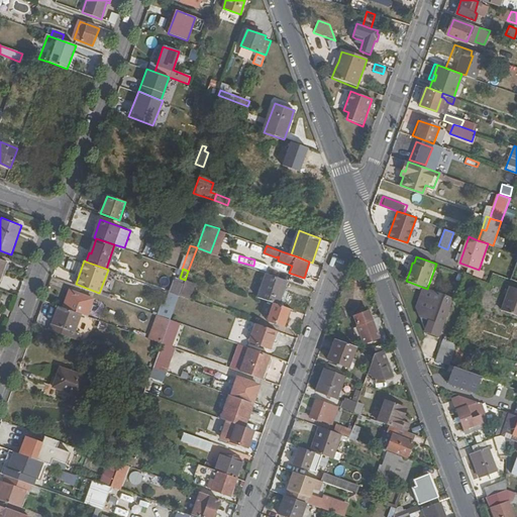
[(279,303),(283,293),(287,280),(268,273),(260,296),(276,302),(279,303)]
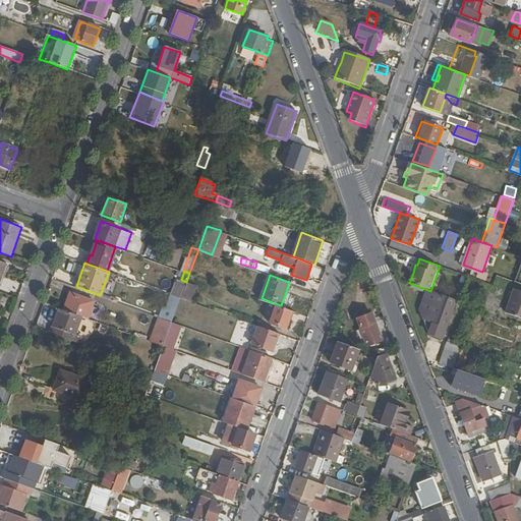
[(181,297),(186,282),(181,280),(177,279),(172,294),(181,297)]
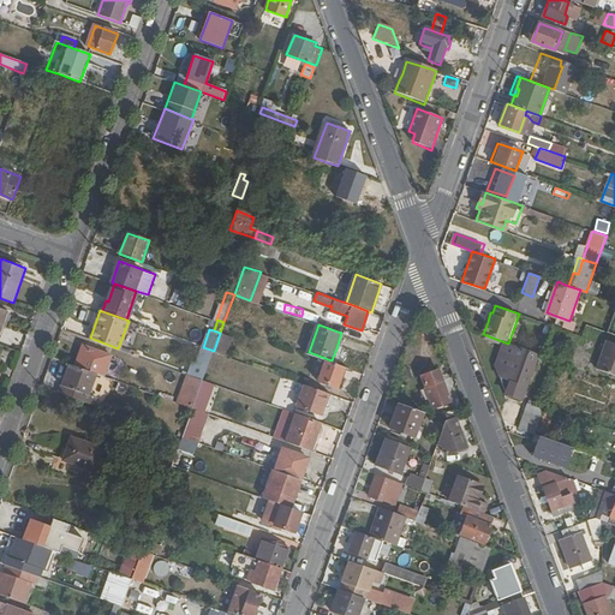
[(614,342),(608,341),(598,368),(614,374),(614,342)]
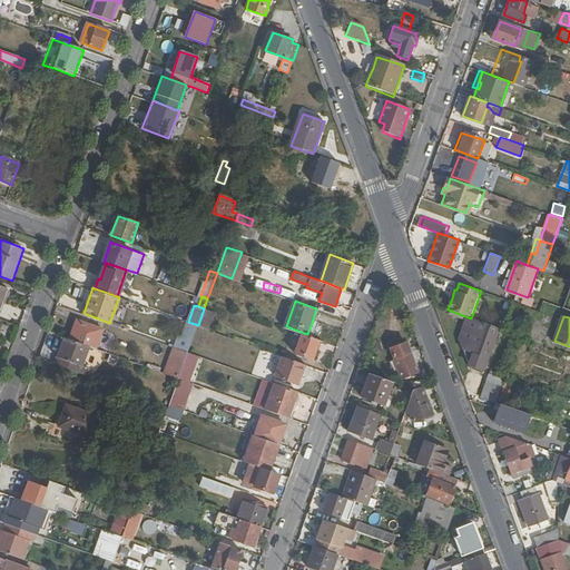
[(71,338),(89,345),(97,349),(104,330),(78,321),(71,338)]
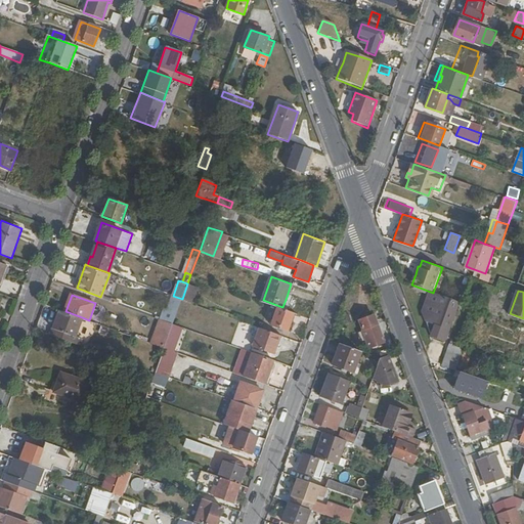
[(463,304),(445,298),(435,324),(452,332),(463,304)]
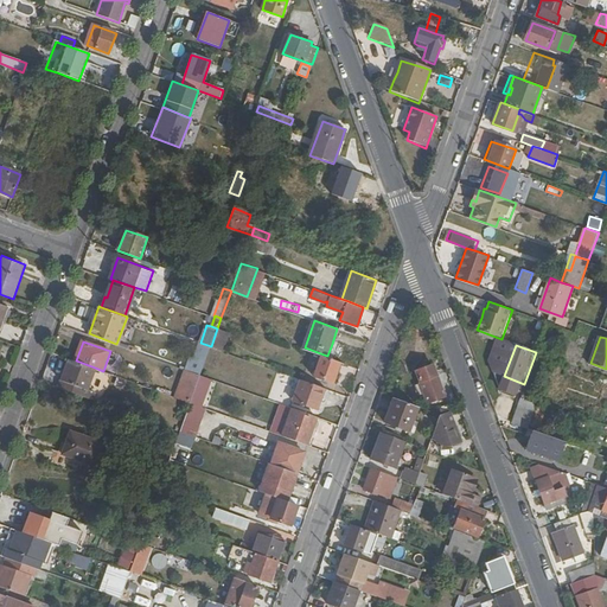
[(334,382),(342,362),(327,356),(324,355),(315,375),(334,382)]
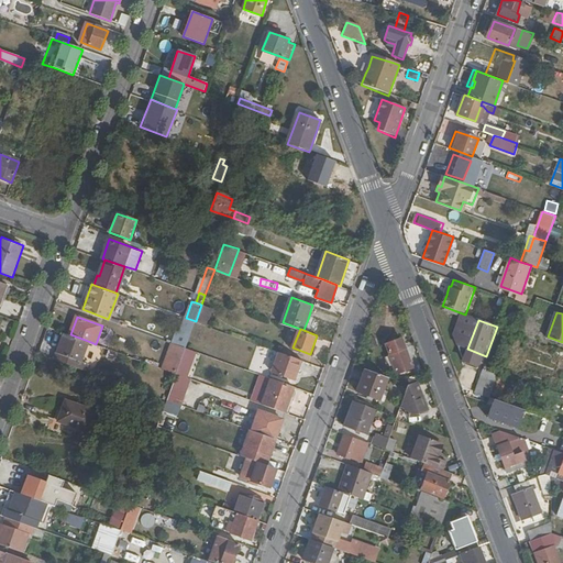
[(63,332),(54,359),(85,370),(87,363),(81,360),(88,341),(70,334),(63,332)]
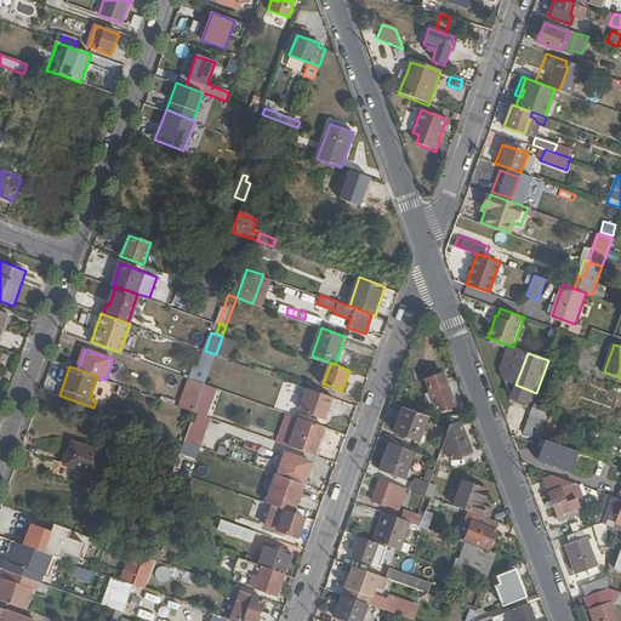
[(455,402),(443,370),(426,376),(438,408),(455,402)]
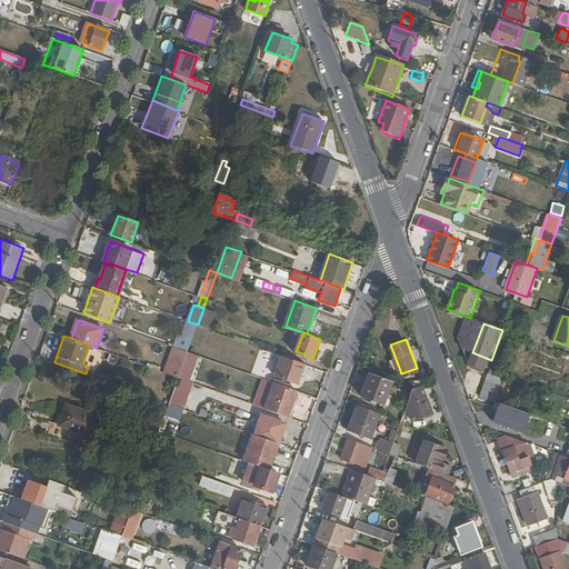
[(169,403),(183,408),(200,357),(170,347),(162,373),(177,379),(169,403)]
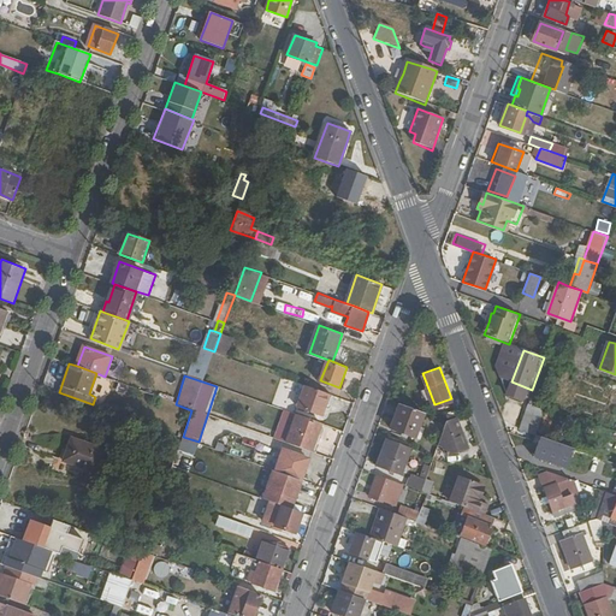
[(325,404),(326,404),(330,392),(304,384),(298,406),(321,414),(325,404)]
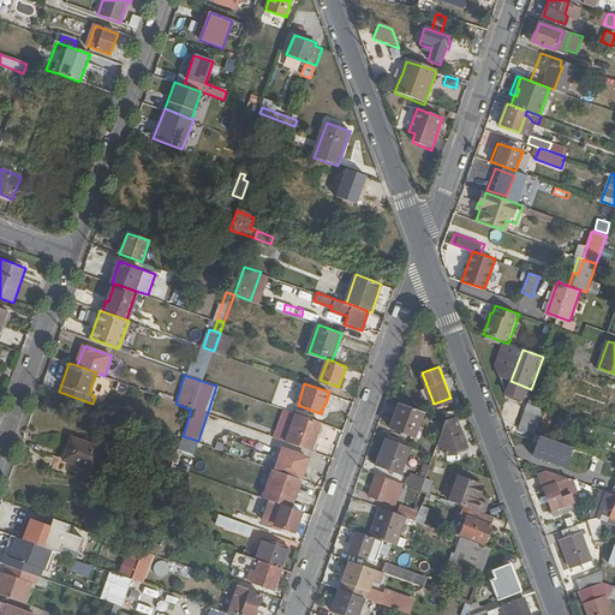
[(585,407),(587,400),(573,394),(571,401),(585,407)]
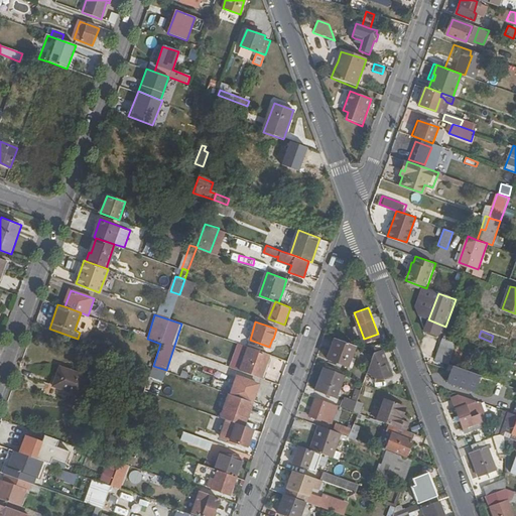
[(350,366),(357,345),(336,338),(329,359),(350,366)]
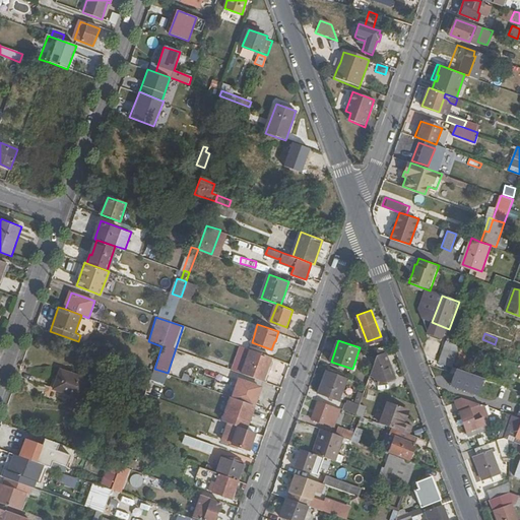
[(441,363),(454,367),(455,364),(461,344),(449,340),(441,363)]
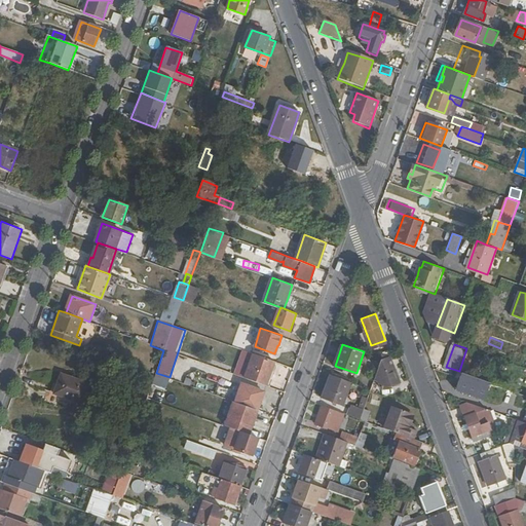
[(467,346),(466,348),(460,368),(466,370),(475,348),(467,346)]
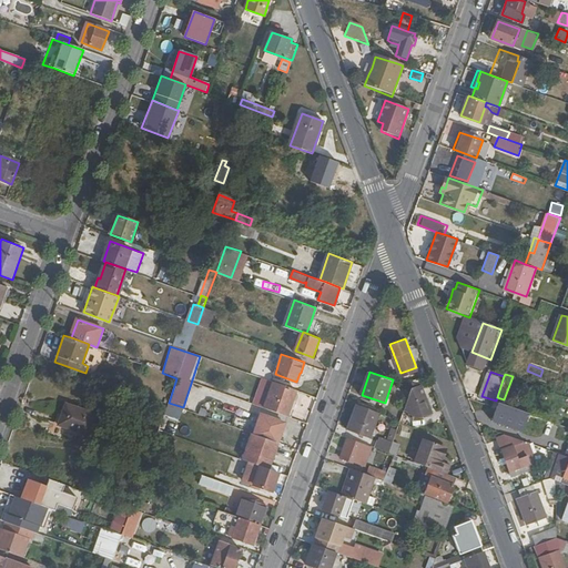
[(294,398),(297,389),(275,381),(264,407),(292,416),(297,399),(294,398)]
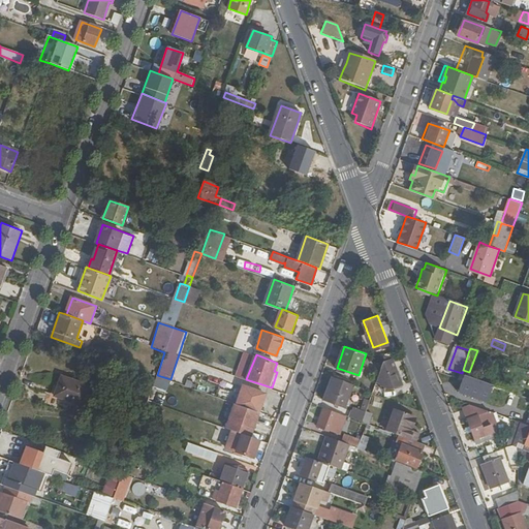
[(405,383),(397,364),(394,356),(384,360),(377,380),(383,381),(385,390),(405,383)]
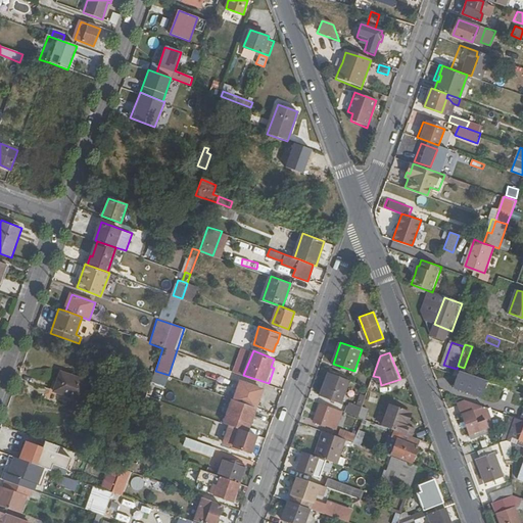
[(62,370),(58,379),(55,388),(50,387),(48,391),(70,399),(73,395),(82,398),(90,380),(62,370)]
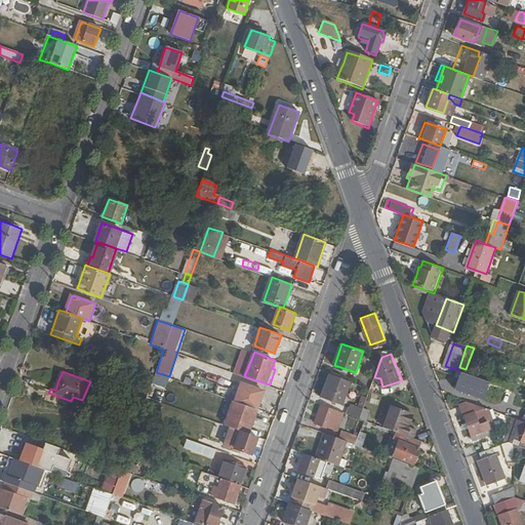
[(453,391),(483,401),(489,384),(460,372),(453,391)]
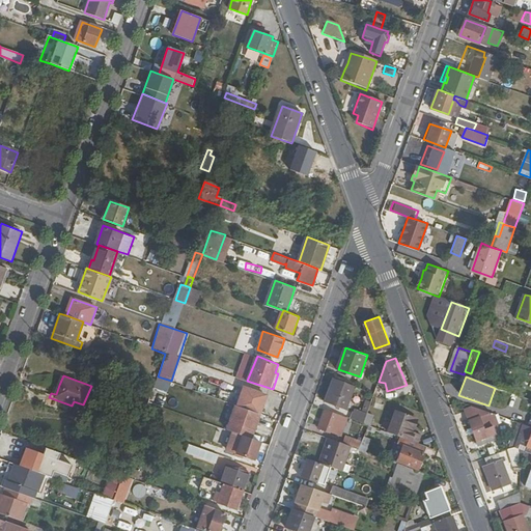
[(346,409),(356,385),(335,378),(327,400),(346,409)]
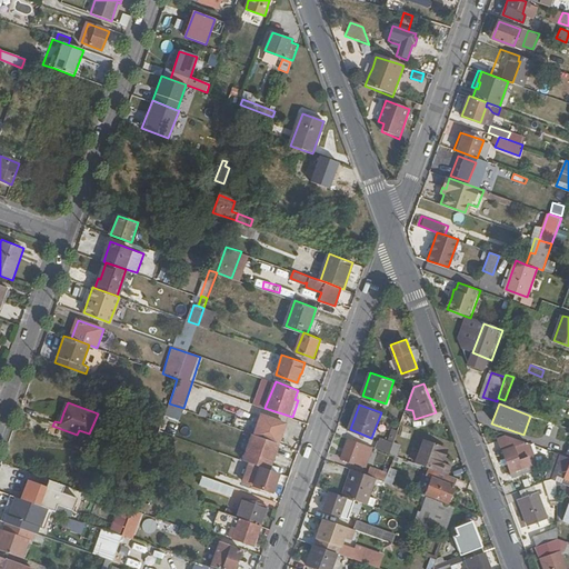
[(256,435),(280,442),(287,425),(262,416),(256,435)]
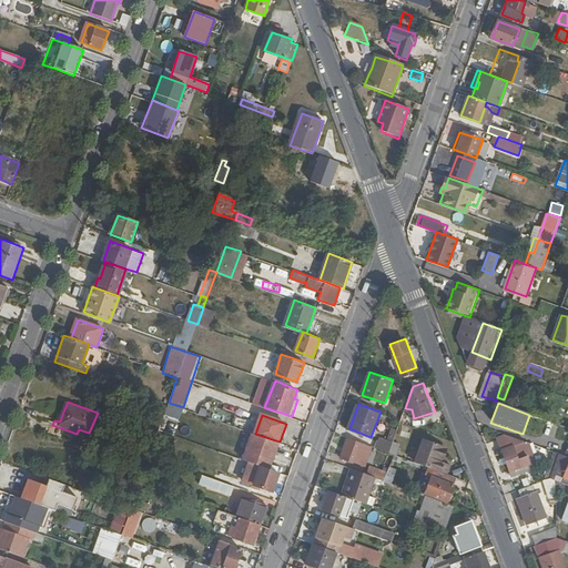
[(376,447),(389,452),(393,440),(397,428),(393,427),(388,439),(381,436),(376,447)]
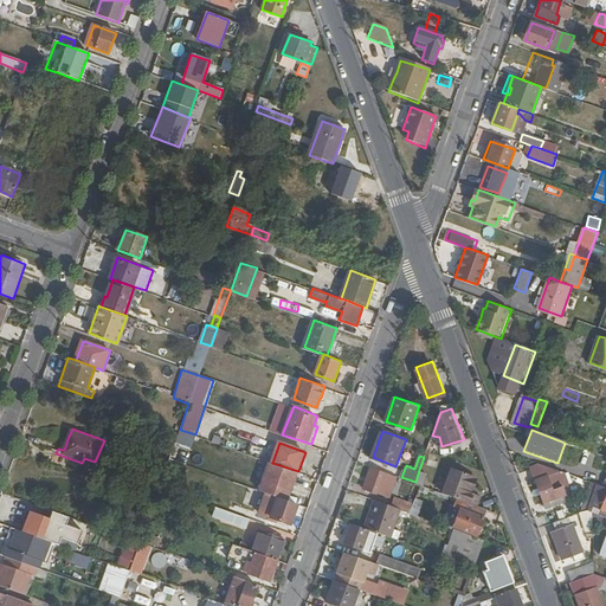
[(288,500),(298,471),(272,463),(271,462),(260,490),(268,492),(288,500)]
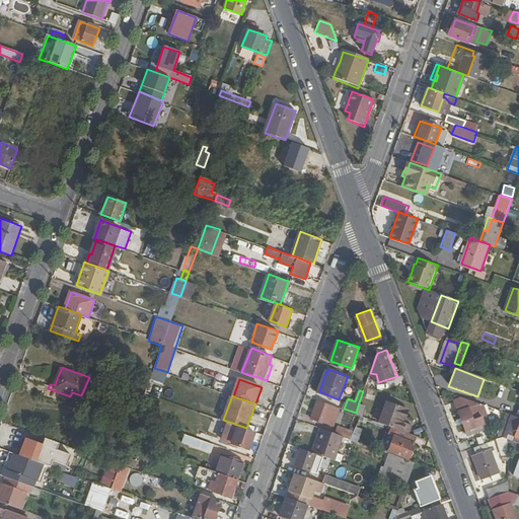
[(469,398),(460,395),(453,397),(468,435),(488,428),(483,415),(473,418),(469,406),(472,405),(469,398)]
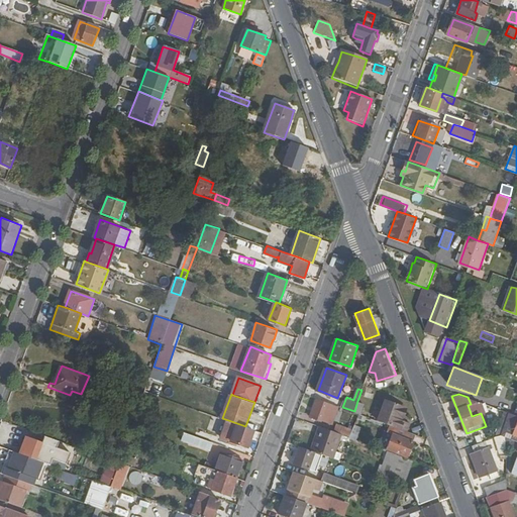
[(385,398),(377,419),(397,426),(408,430),(411,422),(402,418),(406,406),(385,398)]
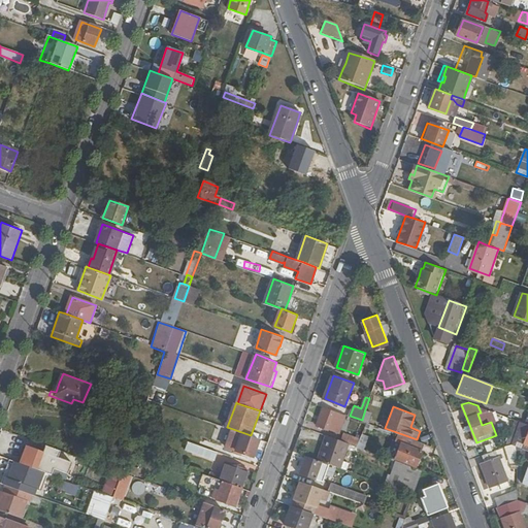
[(331,430),(337,413),(323,407),(317,425),(331,430)]
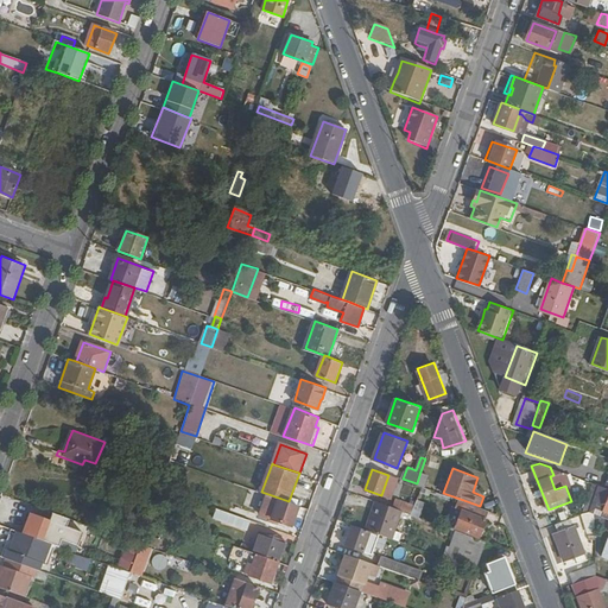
[(420,472),(417,483),(422,486),(426,474),(420,472)]
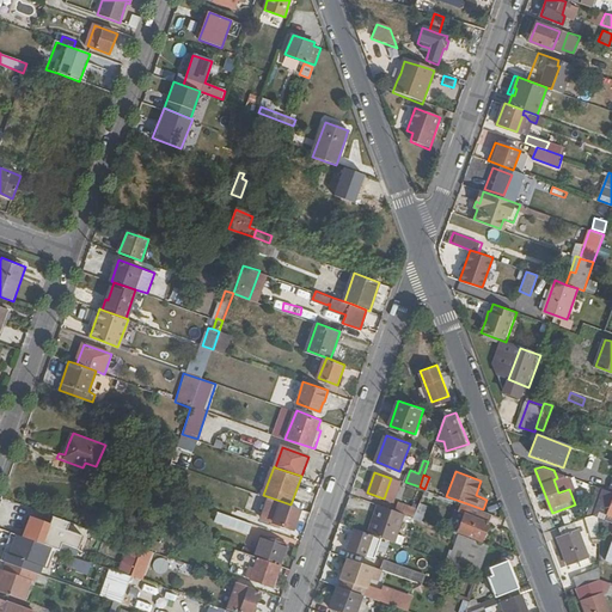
[(611,494),(601,490),(592,516),(597,518),(611,522),(611,494)]
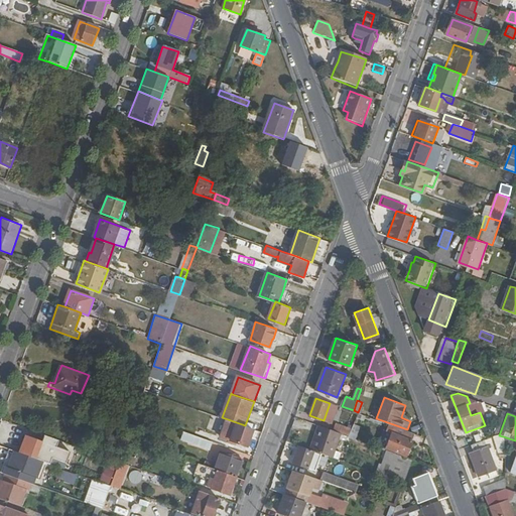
[(248,445),(254,428),(245,425),(228,419),(222,435),(248,445)]
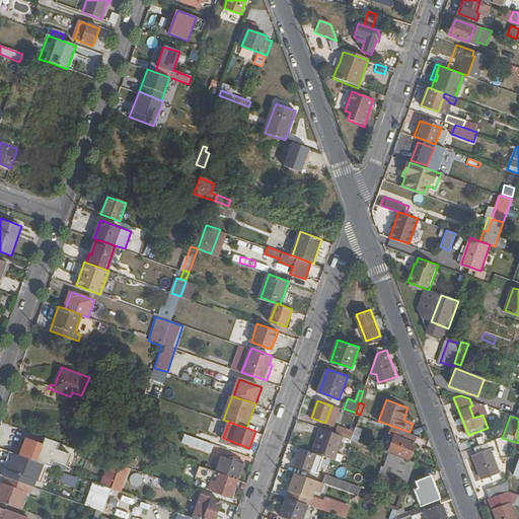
[(353,439),(355,431),(340,425),(337,432),(353,439)]
